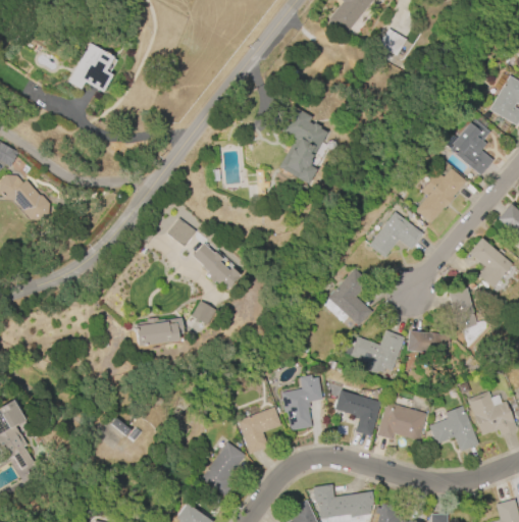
[(373,0),(348,34),(329,19),(343,2),(341,0),(373,0)]
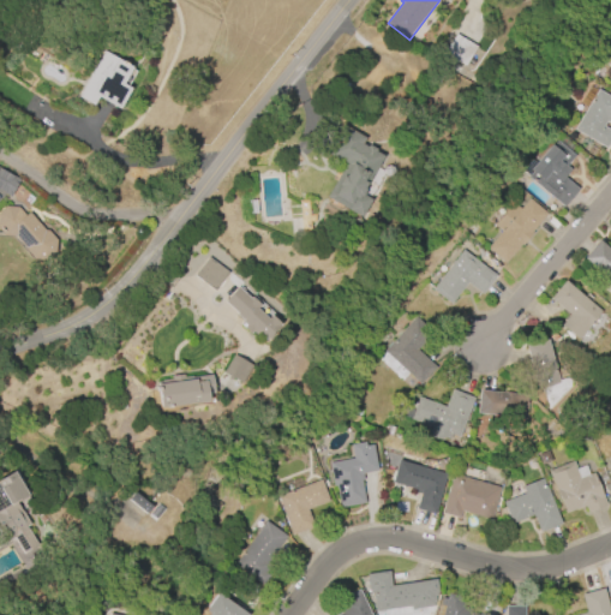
[(479,45),(456,36),(448,57),(469,66),(479,45)]
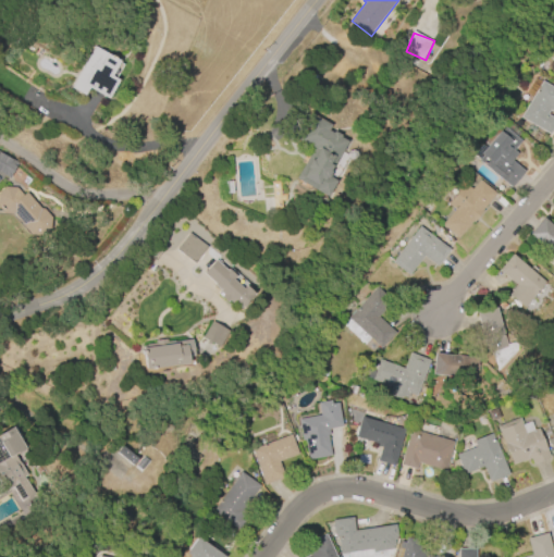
[(110,99),(90,88),(86,96),(72,87),(96,46),(122,61),(113,76),(120,81),(110,99)]
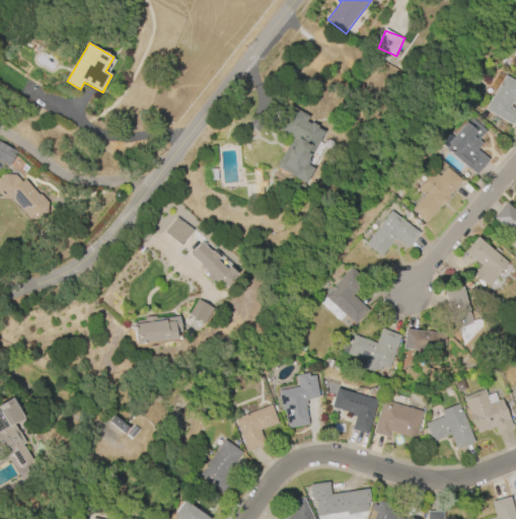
[(515,103),(514,102),(512,106),(515,108),(515,124),(514,126),(487,109),(507,75),(515,80),(515,103)]
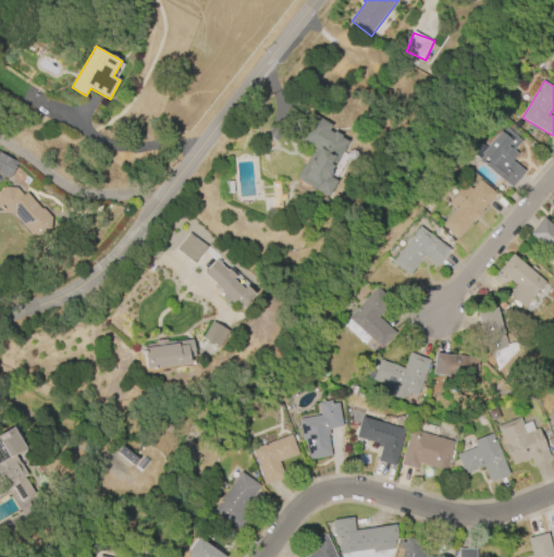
[(348,141),(330,173),(332,174),(330,176),(337,181),(328,197),(295,178),(314,146),(299,138),(312,114),(332,125),(329,131),(333,133),(334,131),(342,135),(341,137),(348,141)]
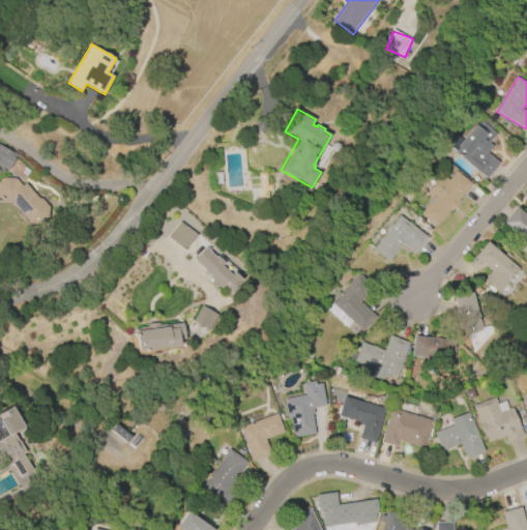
[(489,152),(501,163),(488,178),(459,152),(462,148),(459,146),(477,125),(478,125),(482,120),(498,134),(491,143),(495,146),(489,152)]
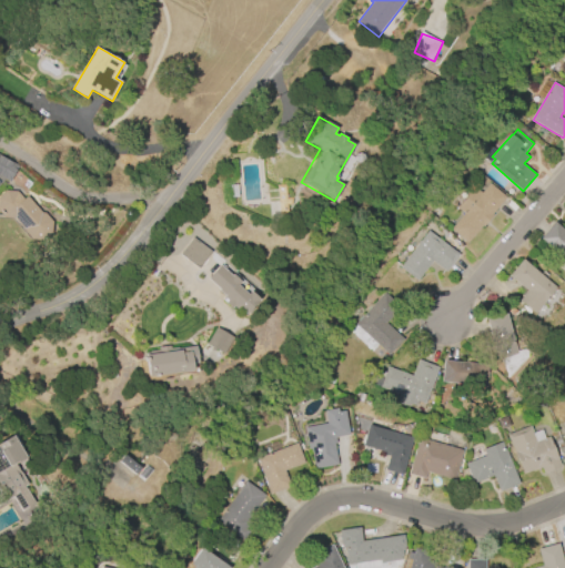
[(0,154),(20,166),(12,181),(0,174),(0,154)]
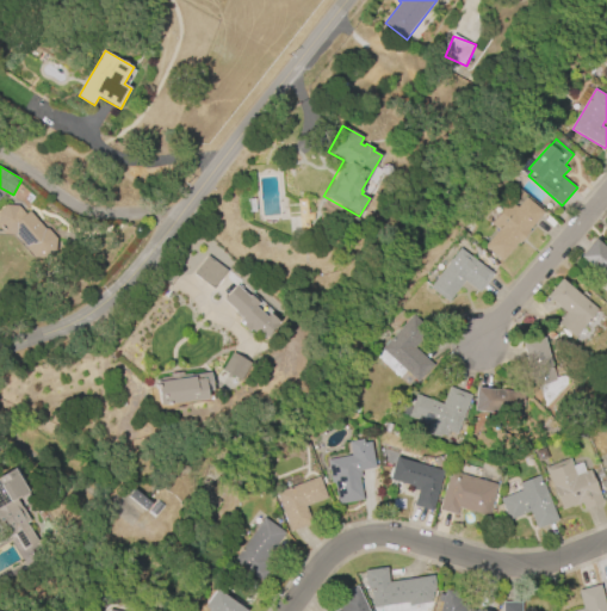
[(301,228),(299,199),(308,198),(309,213),(315,213),(315,220),(310,220),(310,227),(301,228)]
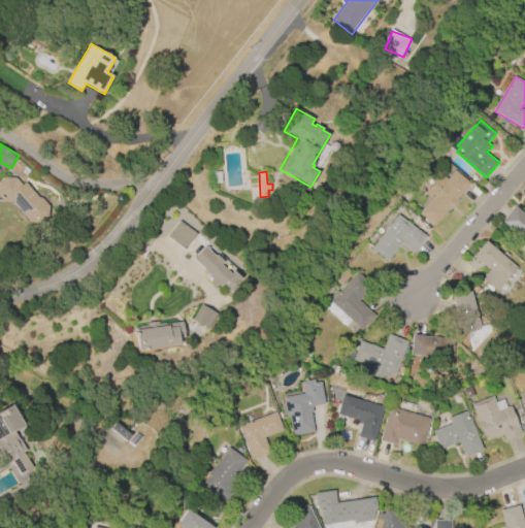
[(472,184),(459,200),(451,210),(450,209),(436,226),(420,213),(432,198),(427,194),(443,174),(450,179),(457,171),(472,184)]
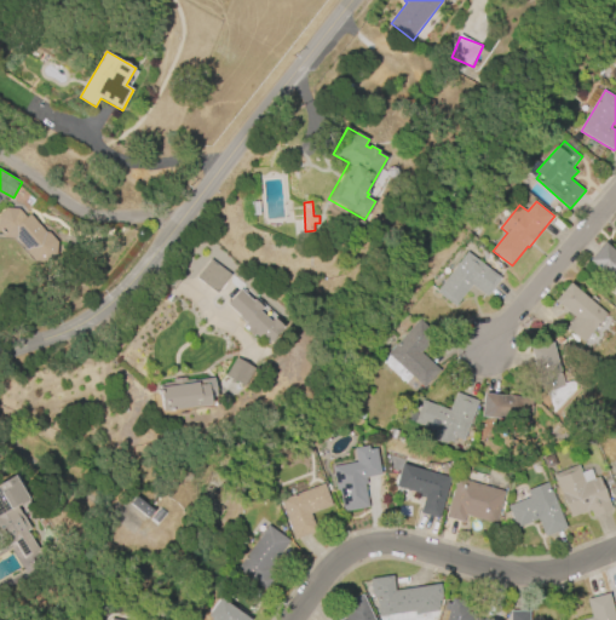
[(32,214),(49,233),(50,231),(59,242),(58,257),(51,262),(36,260),(28,252),(28,250),(17,237),(6,237),(0,231),(0,214),(9,208),(21,208),(28,217),(32,214)]
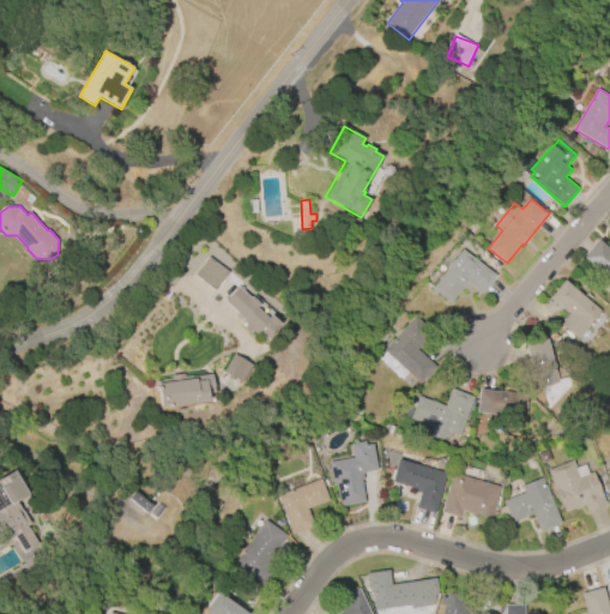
[(609,277),(585,257),(601,240),(609,247),(609,277)]
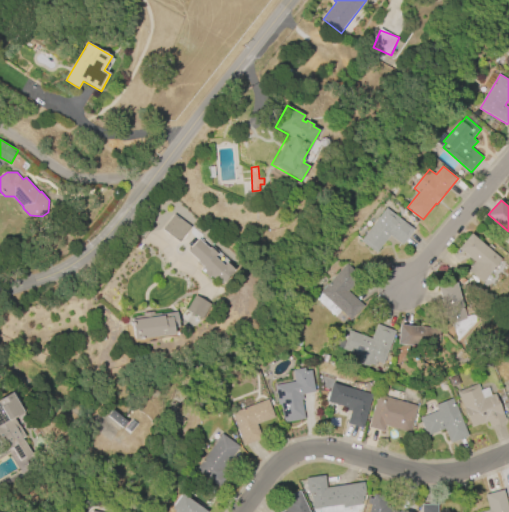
[(388,208),(415,229),(403,245),(391,235),(377,253),(362,241),(388,208)]
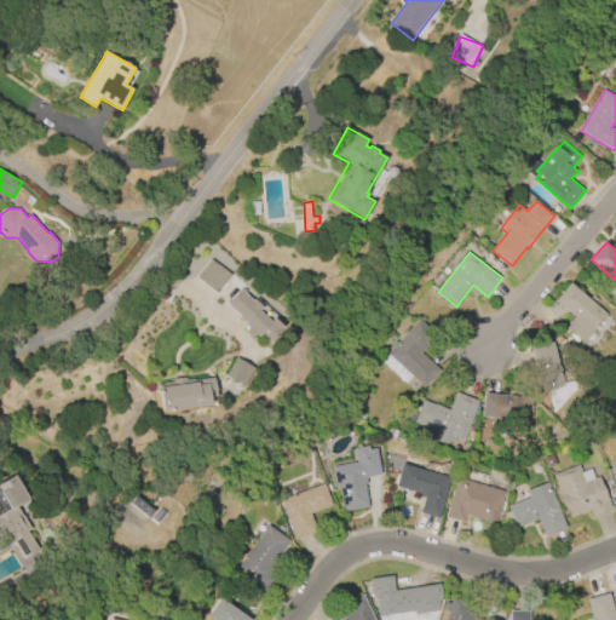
[(199,277),(212,259),(232,275),(218,293),(199,277)]
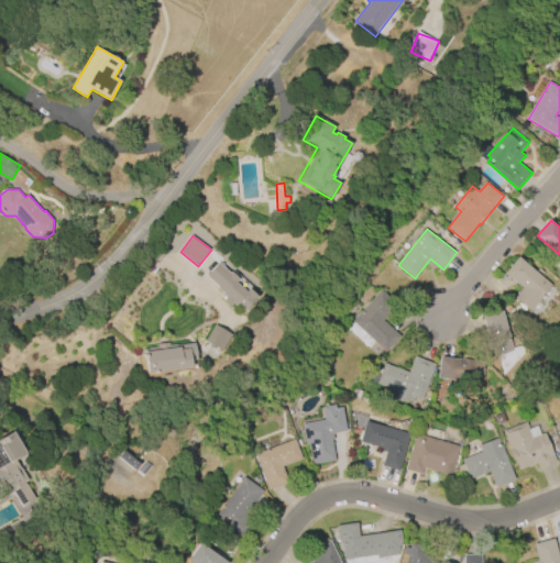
[(525,288),(506,273),(519,257),(553,286),(533,310),(517,297),(525,288)]
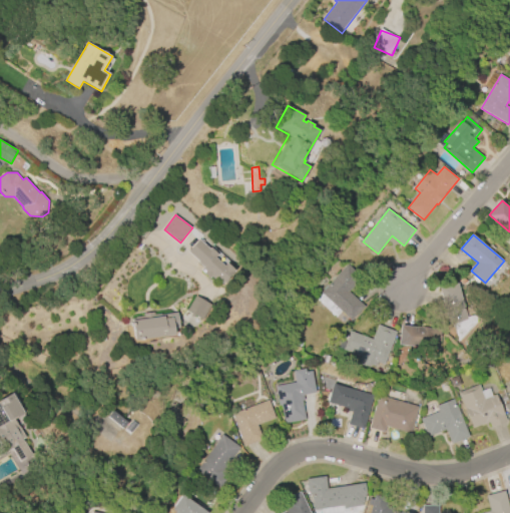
[(200,238),(210,247),(211,245),(221,253),(218,258),(226,265),(228,263),(236,270),(224,284),(216,278),(215,279),(212,276),(211,278),(206,274),(207,272),(204,269),(204,268),(199,264),(200,262),(188,251),(200,238)]
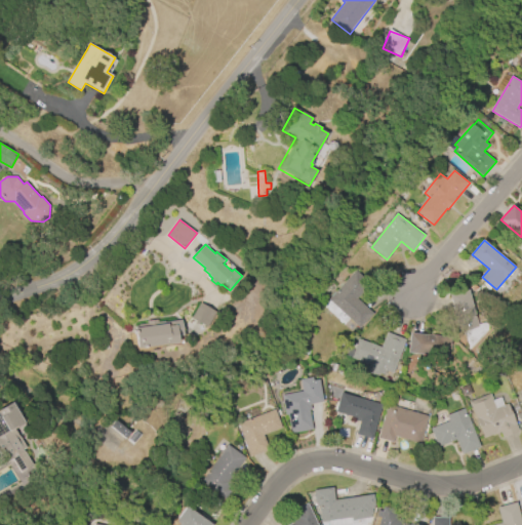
[(358,298),(374,313),(361,328),(329,299),(357,270),(372,283),(358,298)]
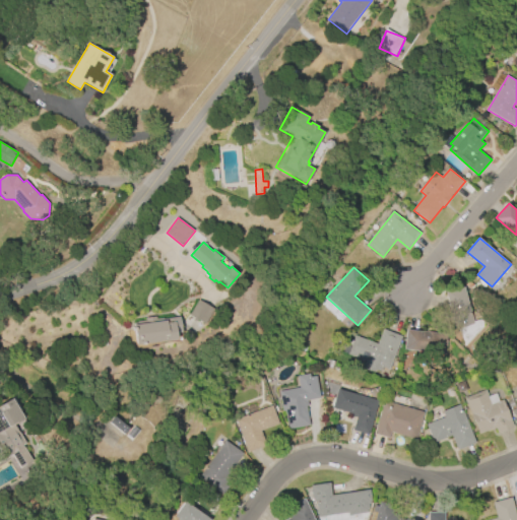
[(447,293),(466,286),(476,321),(481,320),(483,321),(485,322),(486,324),(486,325),(485,327),(483,329),(466,346),(459,323),(456,324),(447,293)]
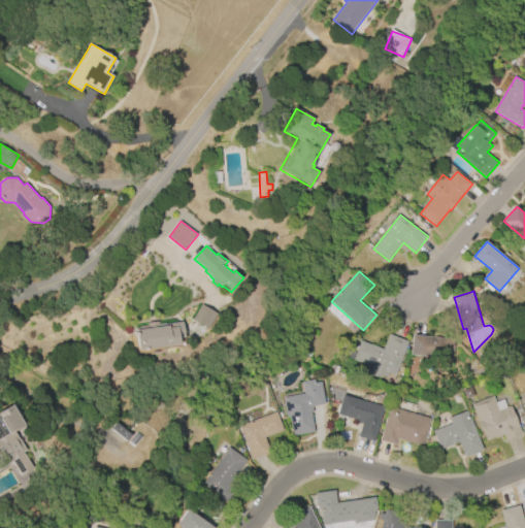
[(194,320),(202,305),(219,315),(210,329),(194,320)]
